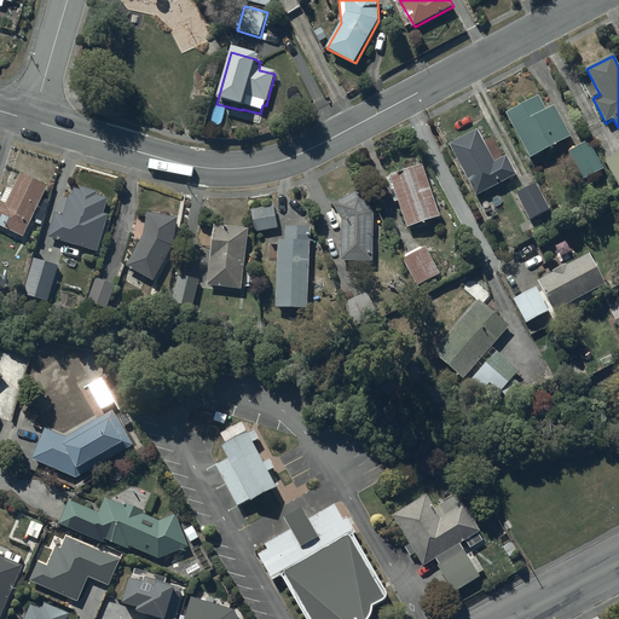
[(538,97),(505,114),(531,160),(572,138),(555,108),(547,111),(538,97)]
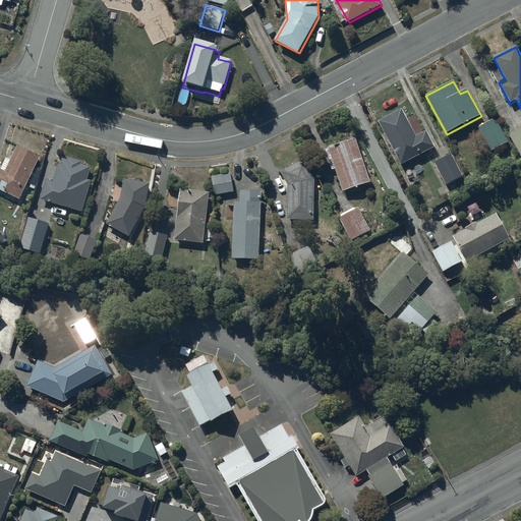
[(402,110),(379,122),(401,165),(435,148),(426,132),(416,137),(402,110)]
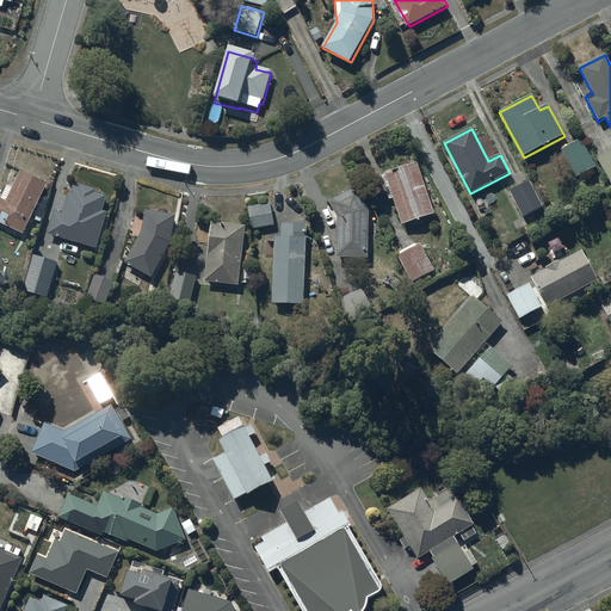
[(580,140),(562,150),(576,178),(596,167),(580,140)]
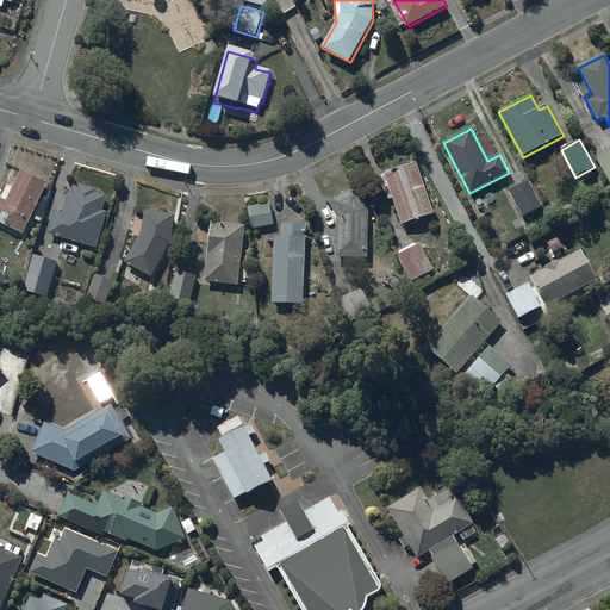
[(609,151),(597,159),(609,182),(609,151)]
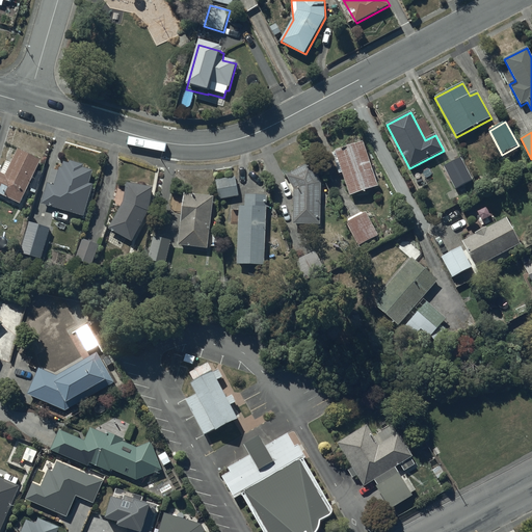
[(364,143),(333,153),(340,175),(343,174),(350,196),(378,187),(364,143)]
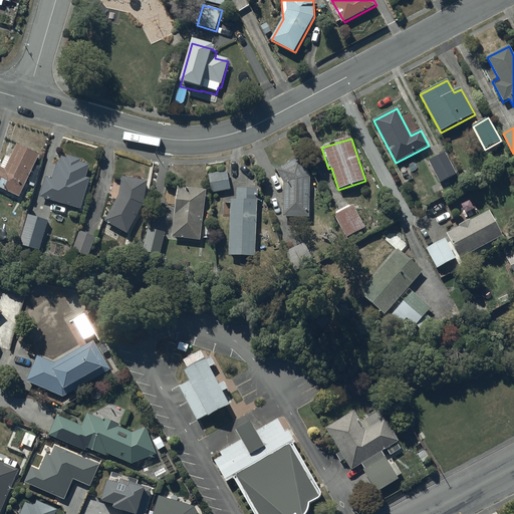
[(40,156),(17,145),(11,159),(6,157),(1,168),(0,168),(0,167),(0,188),(20,198),(40,156)]
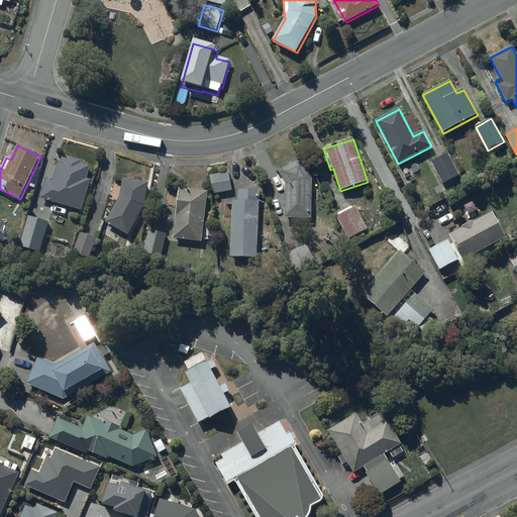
[(448,153),(432,163),(443,185),(460,176),(448,153)]
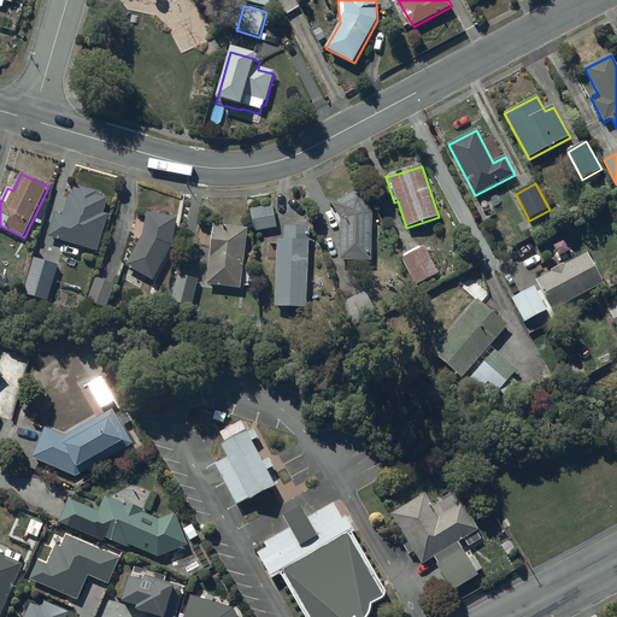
[(98,192),(82,188),(81,191),(75,189),(72,197),(69,195),(63,216),(56,213),(48,238),(64,242),(60,254),(76,259),(80,247),(98,252),(109,215),(104,213),(107,199),(97,195),(98,192)]
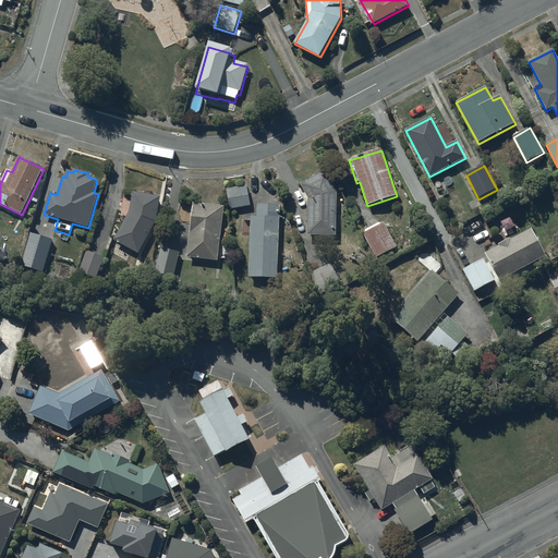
[(326,171),(301,184),(308,198),(307,237),(337,237),(337,192),(326,171)]
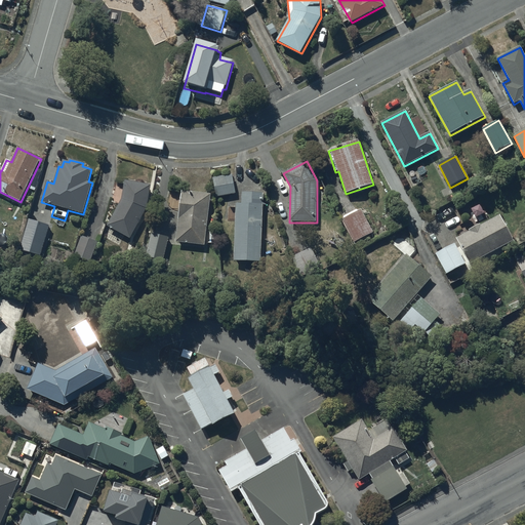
[(234,177),(214,180),(217,199),(237,196),(234,177)]
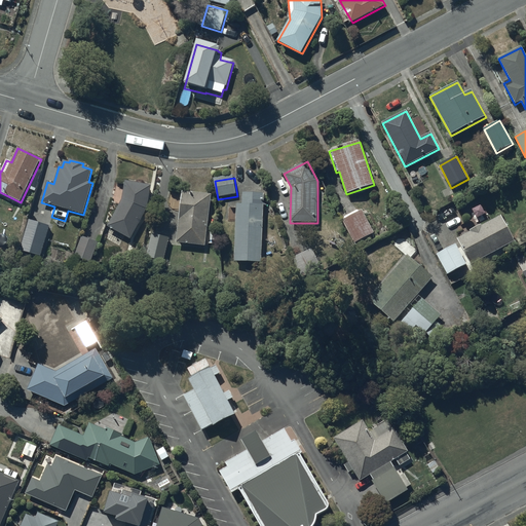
[(151,189),(126,184),(123,203),(109,229),(130,241),(147,212),(151,189)]
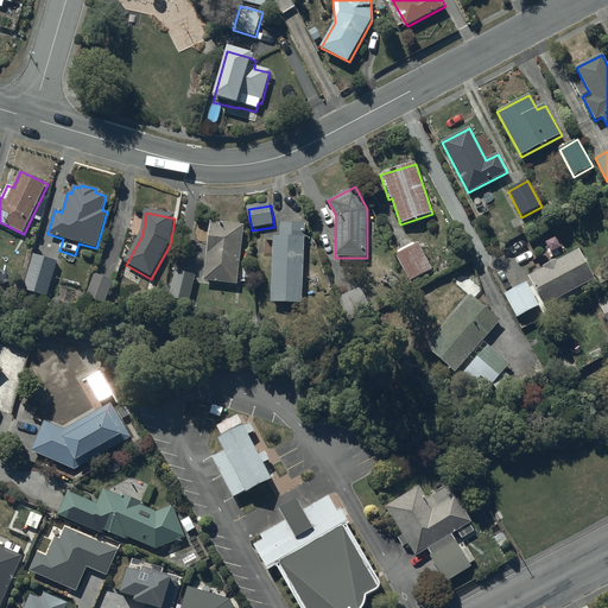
[(246,228),(213,225),(207,283),(240,286),(246,228)]
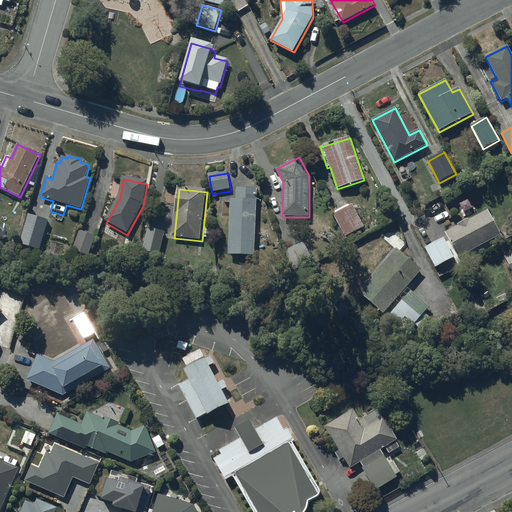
[(258,191),(238,191),(237,202),(232,202),(230,257),(256,258),(258,191)]
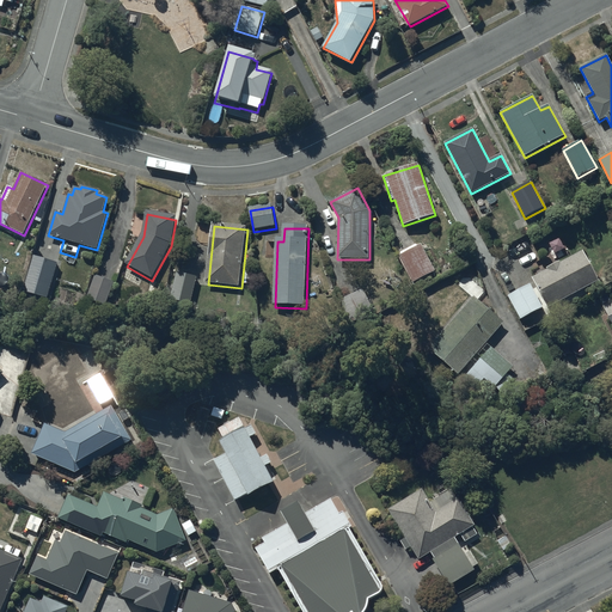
[(532,283),(508,297),(521,320),(545,307),(546,310),(598,282),(581,252),(531,280),(532,283)]
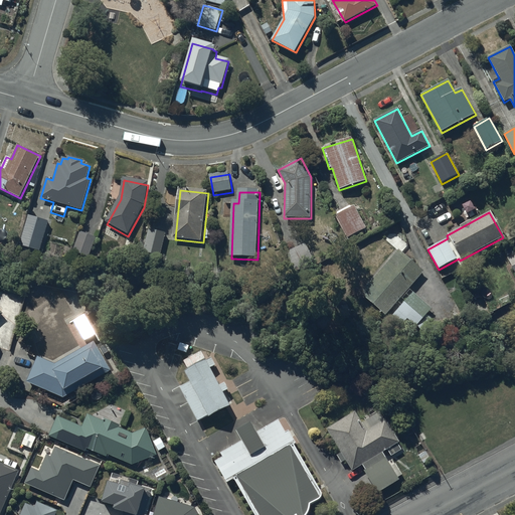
[(49,223),(29,218),(21,248),(40,253),(49,223)]
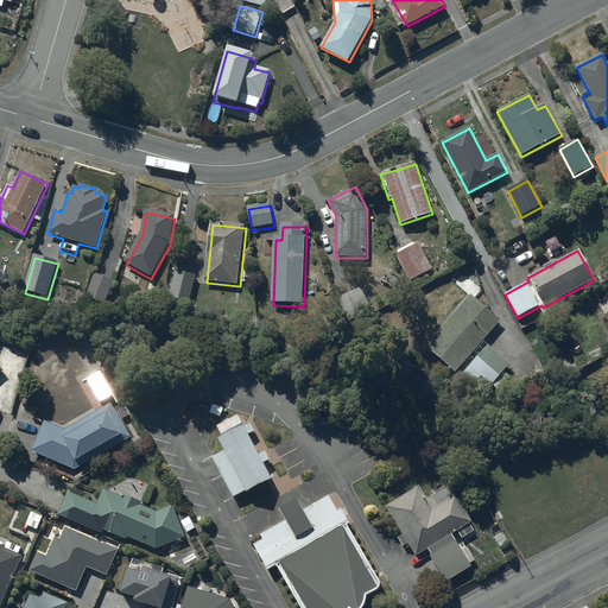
[(196,277),(176,272),(170,298),(190,303),(196,277)]
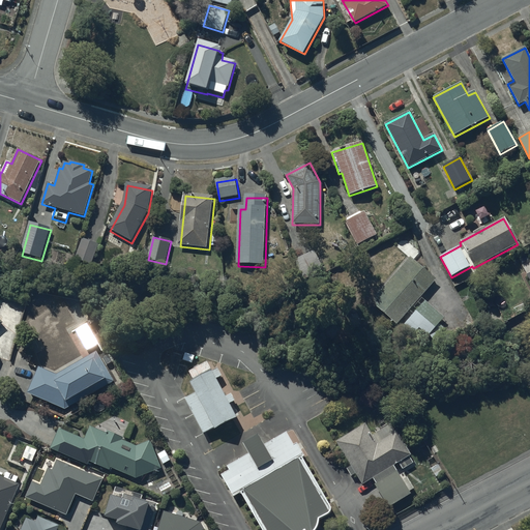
[(99,246),(84,240),(77,259),(92,265),(99,246)]
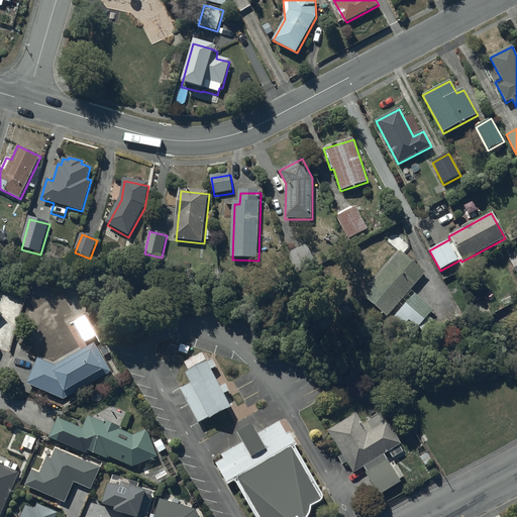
[(318,269),(307,244),(288,253),(299,278),(318,269)]
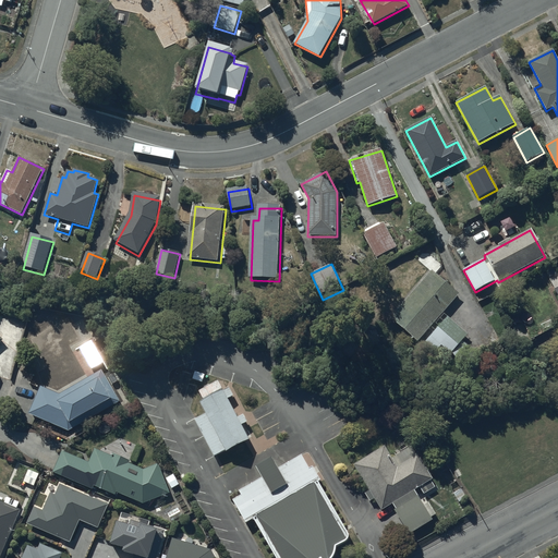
[(433,271),(390,318),(416,341),(459,294),(433,271)]
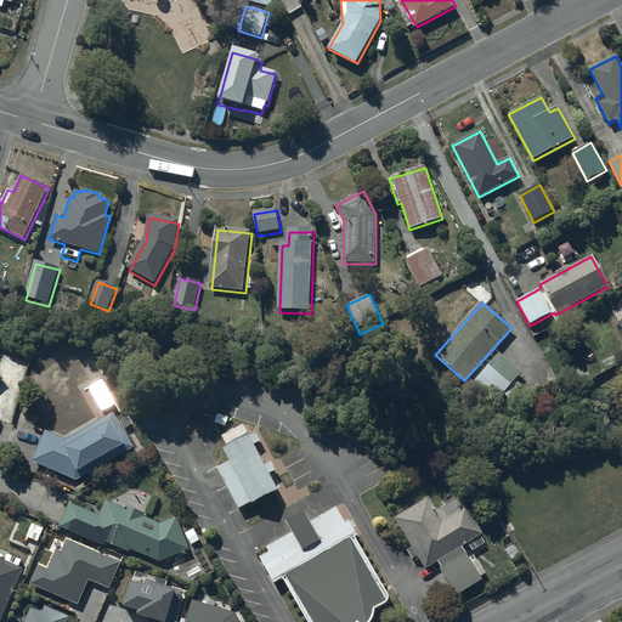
[(521,374),(498,354),(473,382),(486,393),(492,386),(503,395),(521,374)]
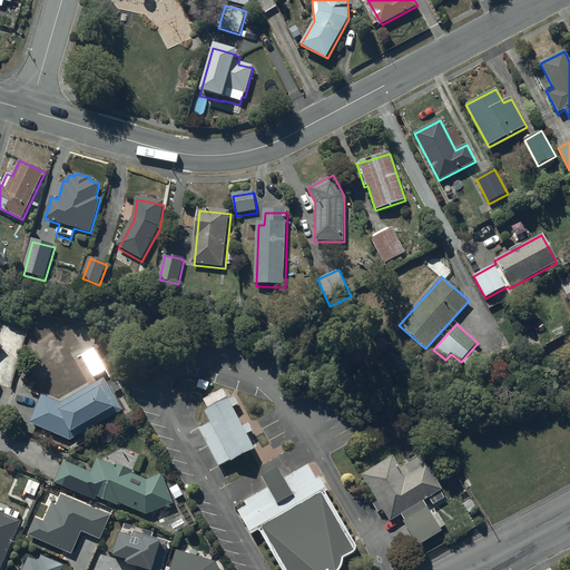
[(106,360),(96,365),(105,380),(114,374),(106,360)]
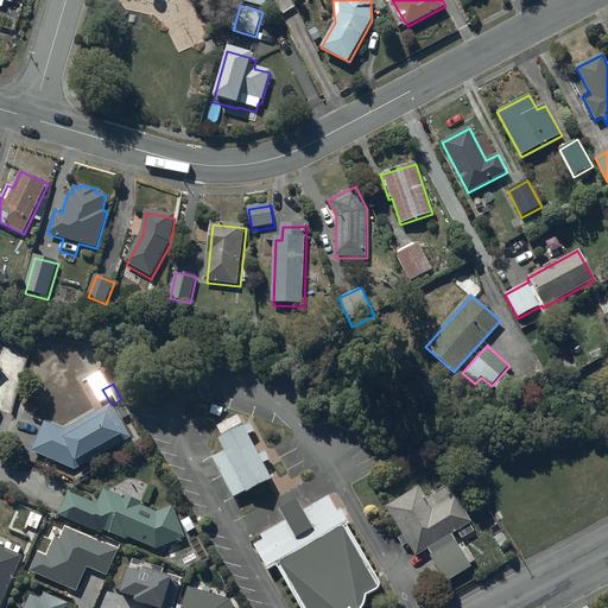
[(65,432),(46,424),(33,455),(77,473),(132,441),(112,406),(65,432)]
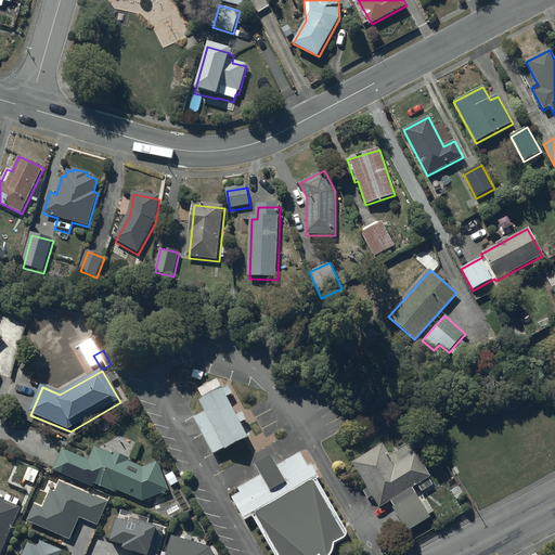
[(217,379),(198,388),(203,397),(221,387),(217,379)]
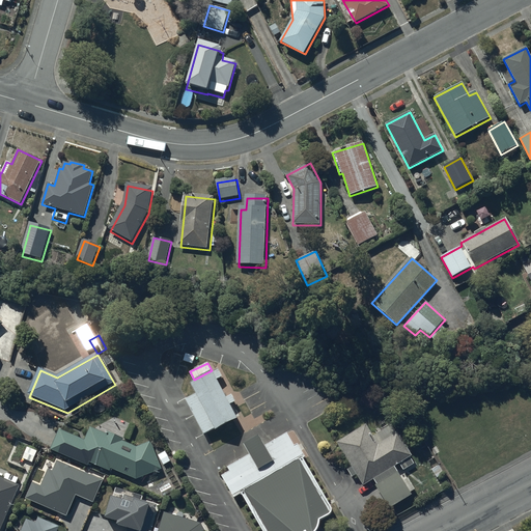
[(220,370),(191,384),(197,395),(187,400),(204,436),(215,430),(215,431),(239,419),(232,406),(236,403),(233,396),(227,399),(218,380),(223,378),(220,370)]
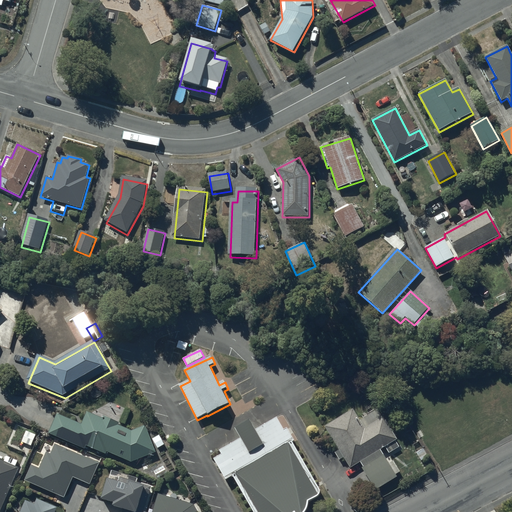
[(82,424),(57,413),(47,436),(85,451),(87,447),(107,456),(108,453),(131,463),(157,453),(146,426),(133,432),(119,426),(120,423),(104,416),(103,419),(87,412),(82,424)]
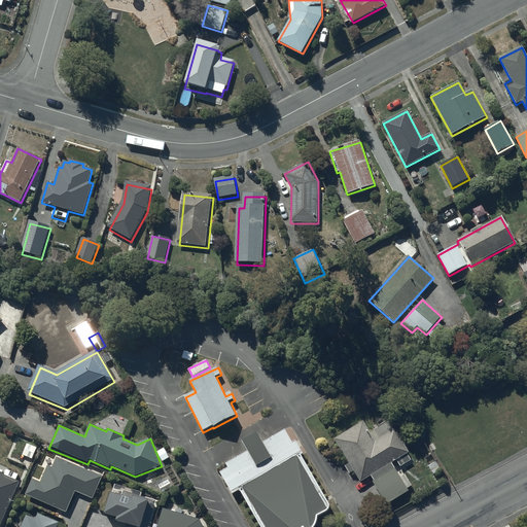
[(363,424),(336,443),(350,466),(346,469),(350,477),(354,475),(361,485),(373,478),(376,484),(375,485),(389,508),(411,494),(409,491),(414,489),(406,477),(401,479),(394,466),(412,456),(397,434),(395,435),(389,426),(372,436),(363,424)]
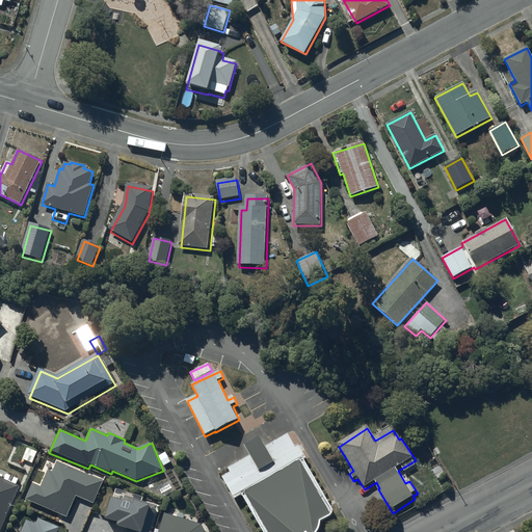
[(292,430),(227,469),(263,531),(324,531),(323,523),(340,513),(292,430)]
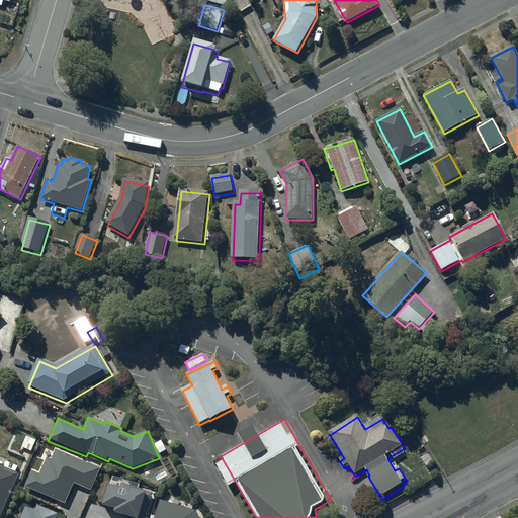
[(100,468),(56,449),(51,460),(47,459),(40,475),(32,471),(25,488),(66,504),(75,483),(91,490),(100,468)]
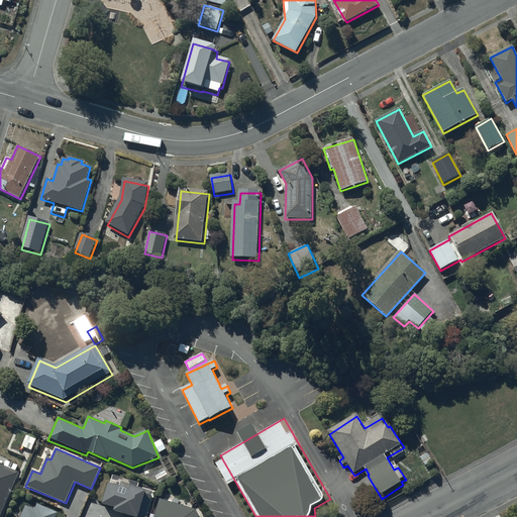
[(5,467),(0,463),(0,516),(1,516),(0,516),(18,474),(16,472),(18,466),(7,460),(5,467)]
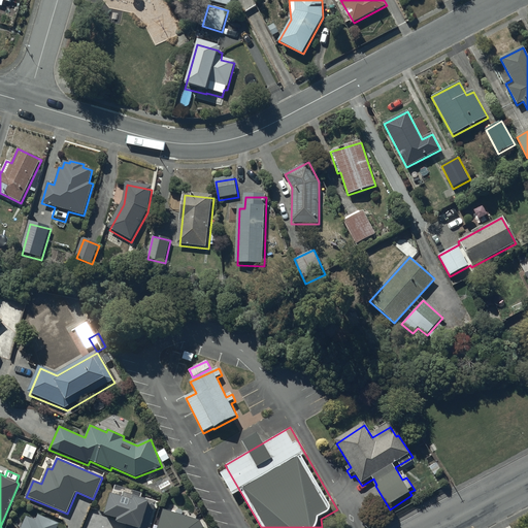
[(157,503),(124,493),(123,498),(111,495),(105,517),(119,521),(118,524),(128,527),(127,527),(149,527),(157,503)]
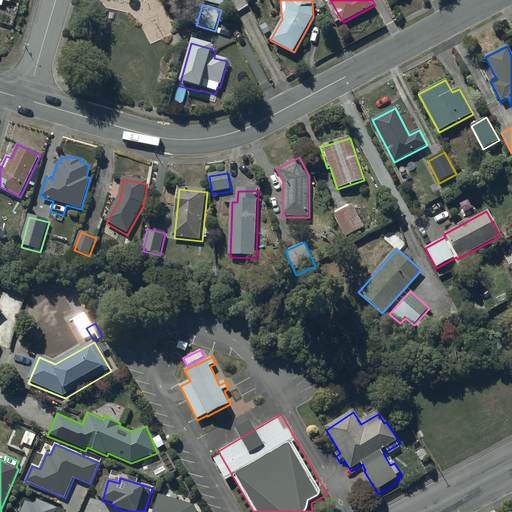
[(198,511),(200,506),(159,494),(153,511),(198,511)]
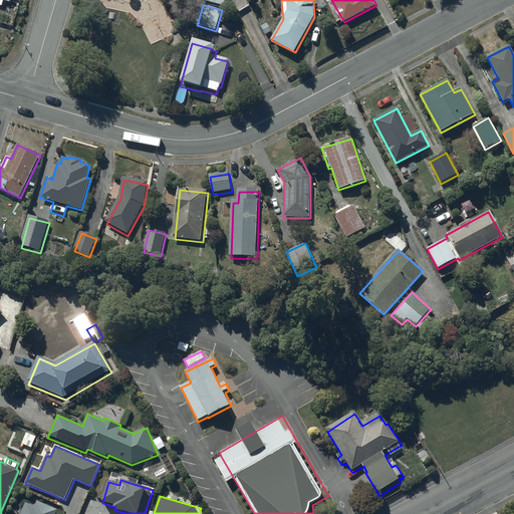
[(55,513),(58,510),(38,502),(35,507),(25,503),(20,513),(55,513)]
